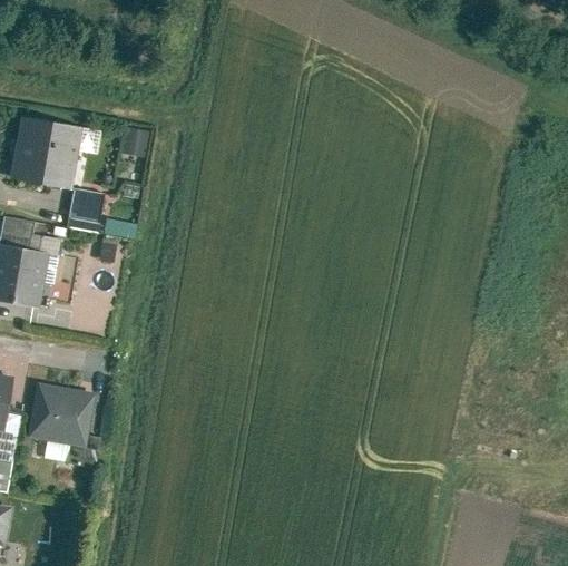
[(21,116),(10,181),(70,192),(78,150),(82,127),(21,116)]
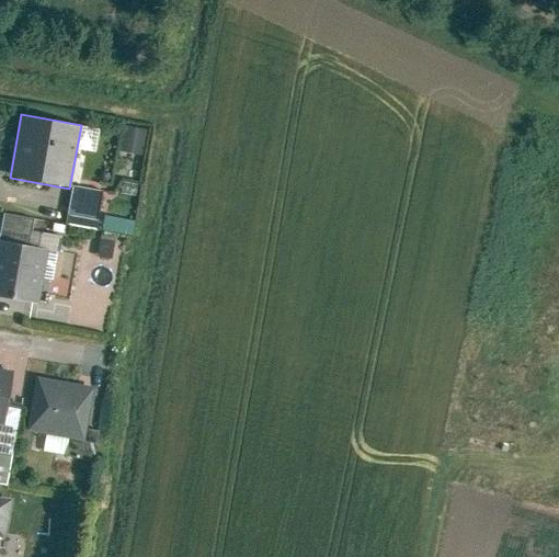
[(100,128),(81,125),(77,148),(97,151),(100,128)]
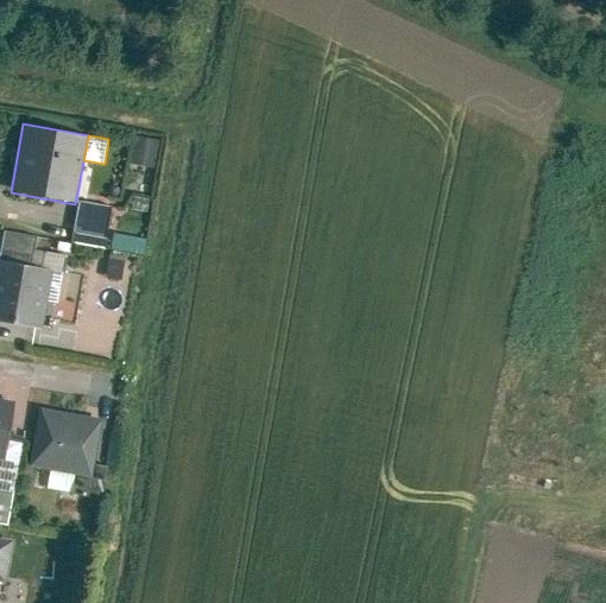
[(162,139),(137,135),(132,162),(156,166),(162,139)]
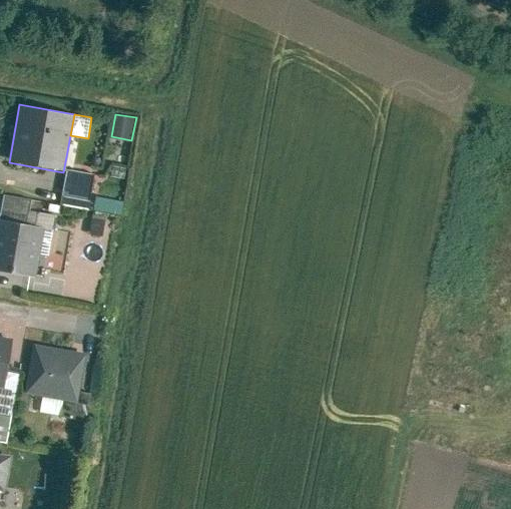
[(93,173),(67,169),(63,194),(89,199),(93,173)]
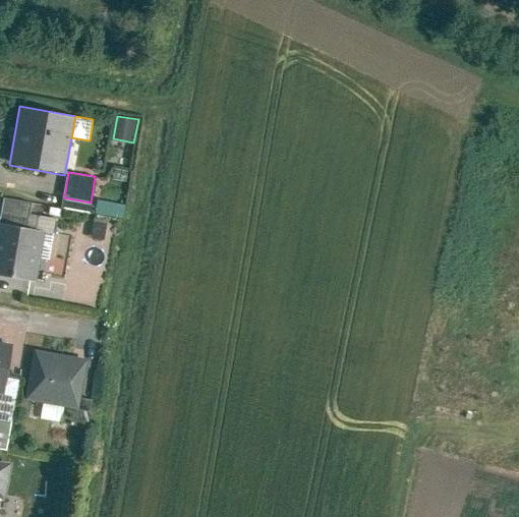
[(126,195),(101,190),(97,211),(123,216),(126,195)]
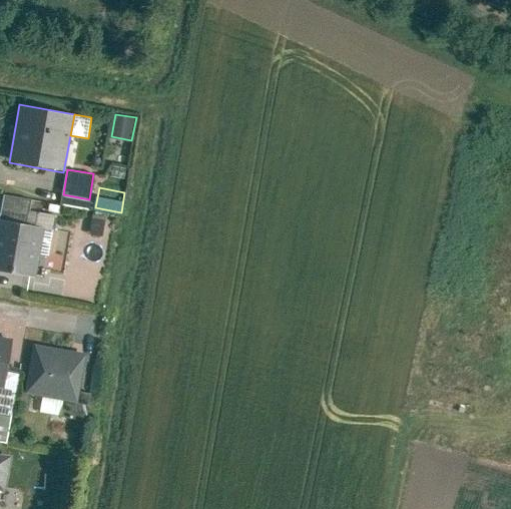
[(31,200),(4,194),(0,213),(0,217),(27,222),(31,200)]
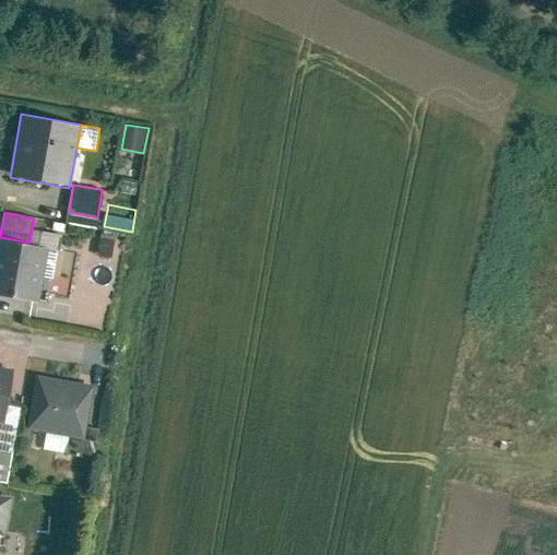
[(122,237),(93,232),(89,254),(118,259),(122,237)]
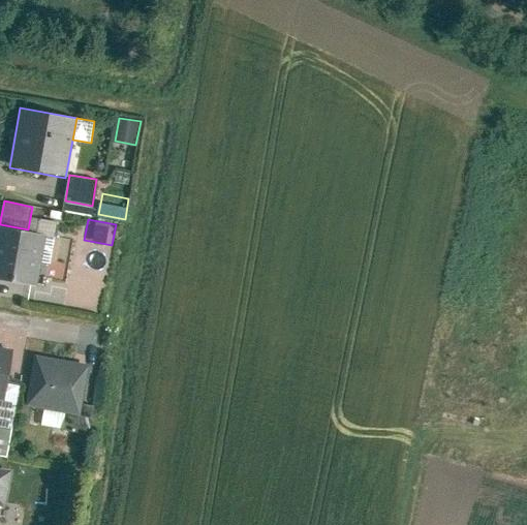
[(0,278),(35,285),(45,235),(0,225),(0,278)]
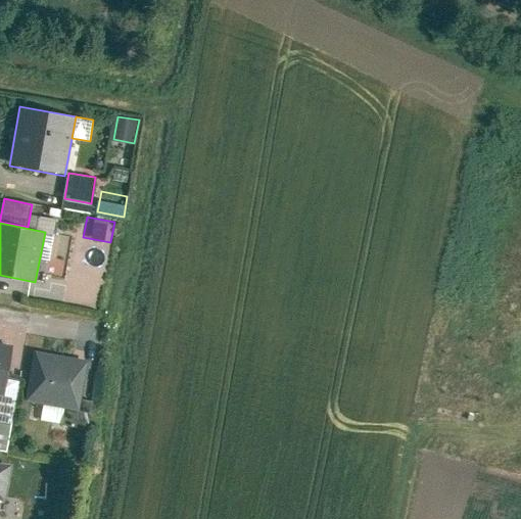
[(12,344),(0,342),(0,394),(3,395),(12,344)]
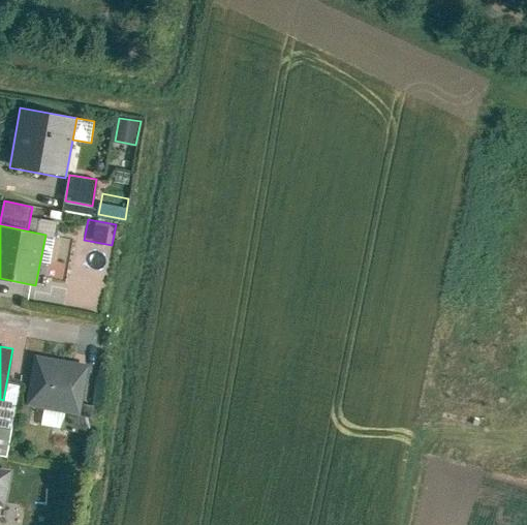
[(94,405),(82,403),(89,365),(35,356),(26,405),(66,412),(62,429),(88,434),(94,405)]
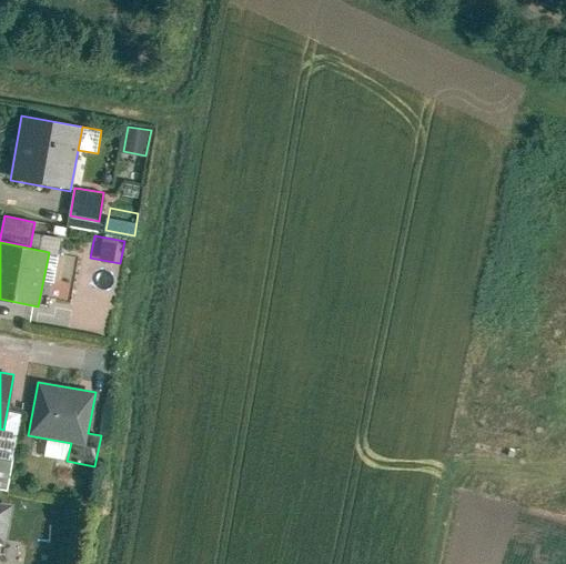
[(0,503),(0,543),(6,544),(12,505),(0,503)]
